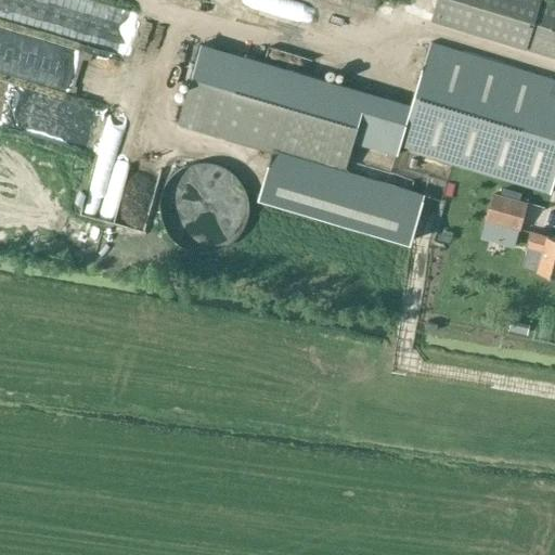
[(554,0),(435,0),(429,20),(554,57),(554,0)]
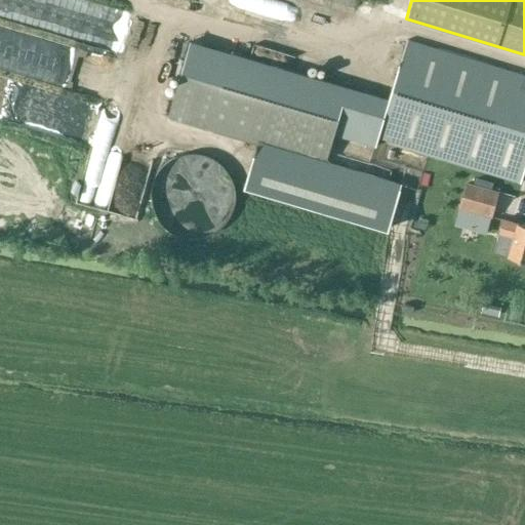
[(524,76),(405,41),(388,99),(375,139),(520,184),(524,165),(524,76)]
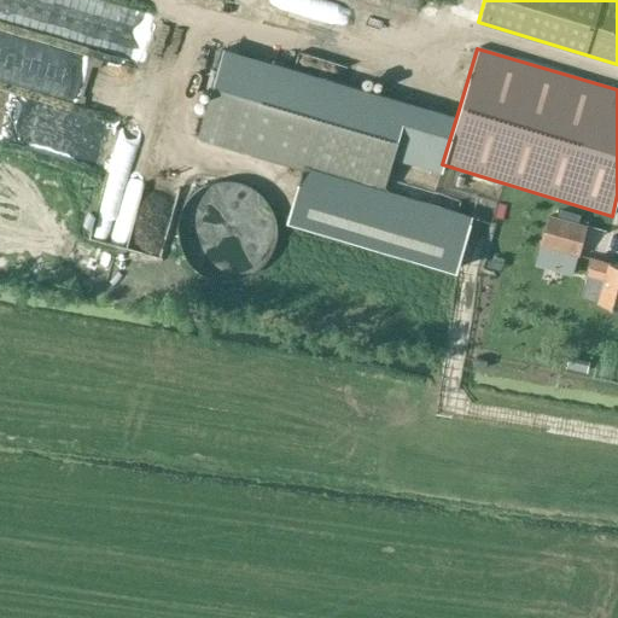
[(382,196),(383,191),(392,159),(408,103),(269,63),(222,50),(196,141),(302,173),(382,196)]
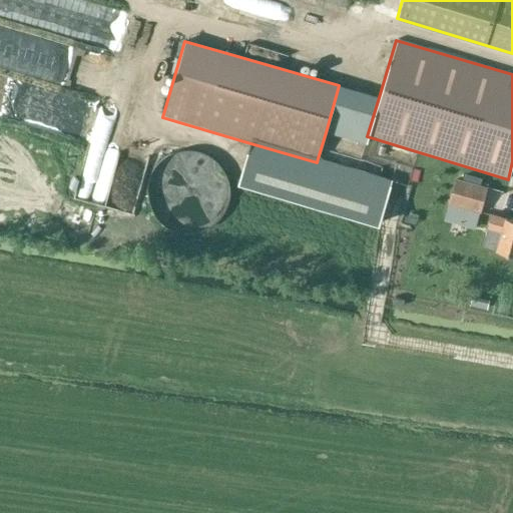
[(317,162),(250,143),(238,181),(380,223),(392,181),(318,158),(317,162)]
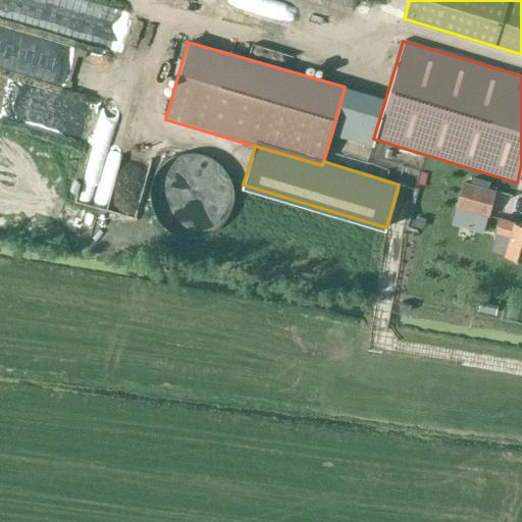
[(195,154),(191,154),(186,154),(181,155),(176,157),(171,159),(166,161),(162,165),(158,169),(155,174),(152,179),(150,185),(149,191),(149,196),(149,202),(150,207),(152,211),(154,215),(156,219),(159,223),(162,226),(166,229),(171,232),(176,236),(181,237),(188,238),(194,238),(199,237),(205,236),(210,232),(214,229),(218,226),(222,223),(225,219),(227,215),(229,211),(230,207),(231,202),(232,196),(231,191),(230,185),(228,179),(226,174),(222,169),(218,165),(214,161),(209,159),(205,157),(200,155),(195,154)]
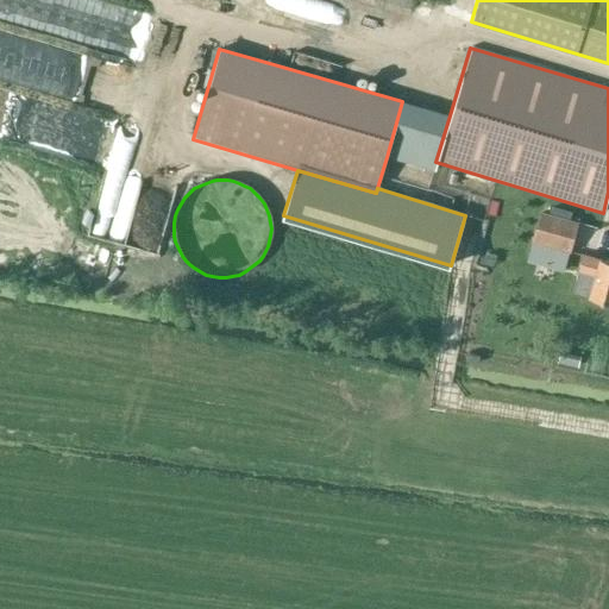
[(539,213),(529,243),(567,253),(576,224),(539,213)]
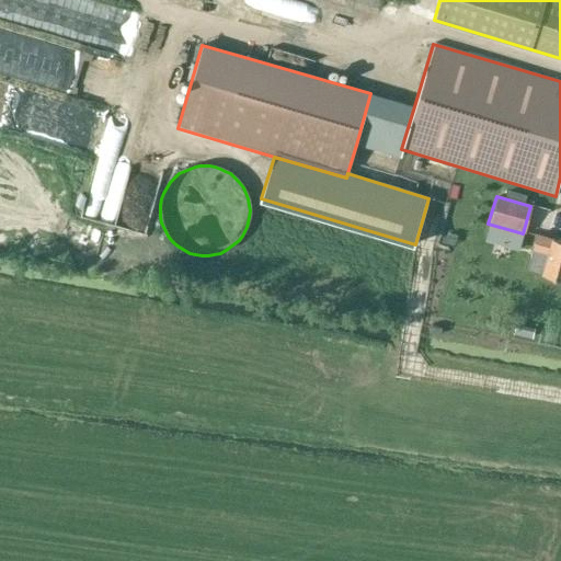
[(542,276),(560,282),(560,242),(537,236),(531,253),(548,258),(542,276)]
